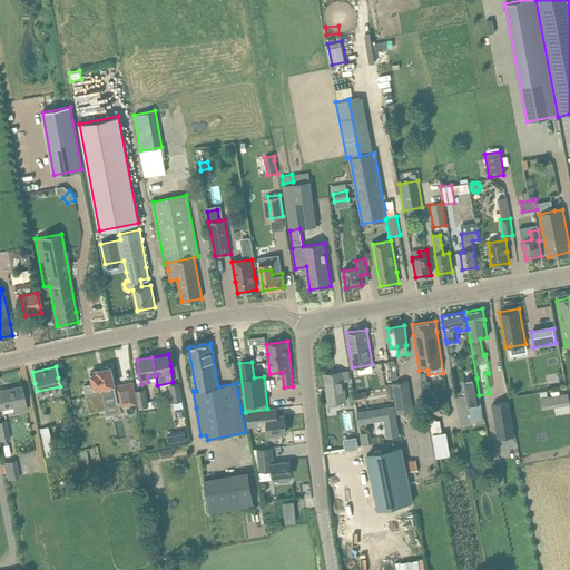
[(90,389),(86,389),(90,412),(105,409),(104,405),(119,402),(120,406),(136,404),(133,382),(124,384),(115,386),(111,367),(91,372),(94,383),(95,389),(90,390),(90,389)]
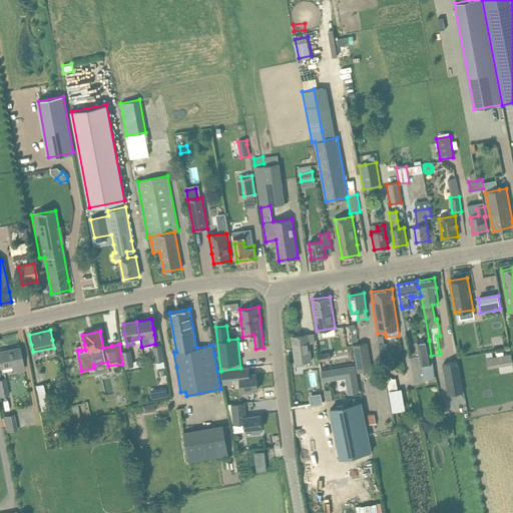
[(309,344),(315,344),(314,334),(292,337),(296,366),(305,365),(305,363),(311,362),(309,344)]
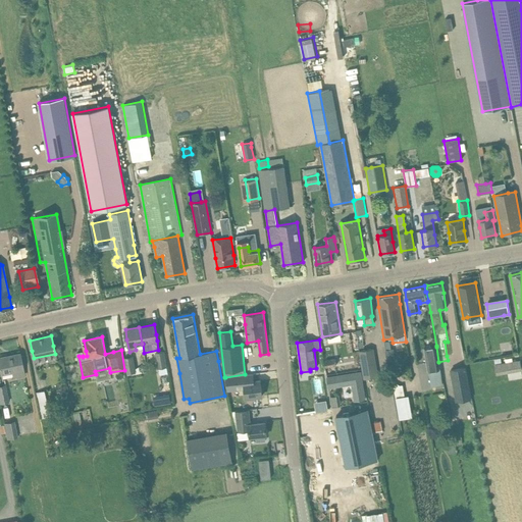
[(439,369),(438,362),(435,347),(423,349),(427,371),(439,369)]
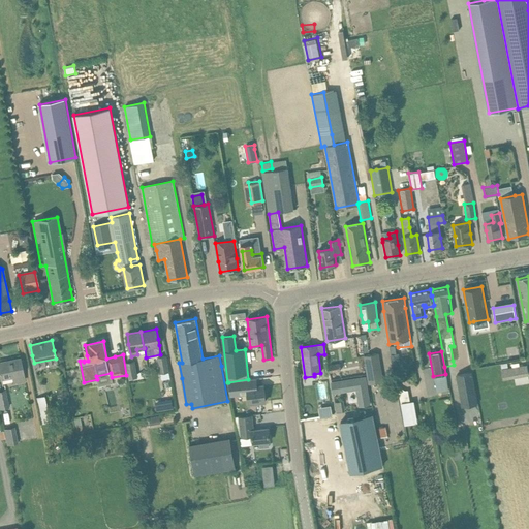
[(383,381),(378,353),(364,355),(368,384),(383,381)]
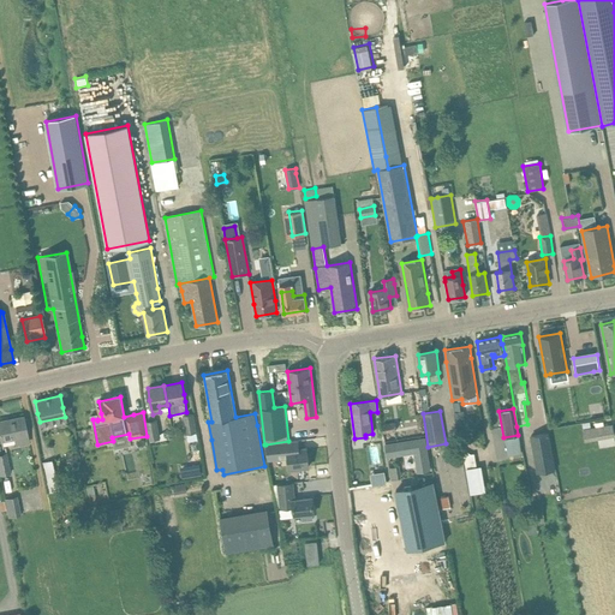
[(455,413),(457,421),(459,436),(466,435),(463,412),(455,413)]
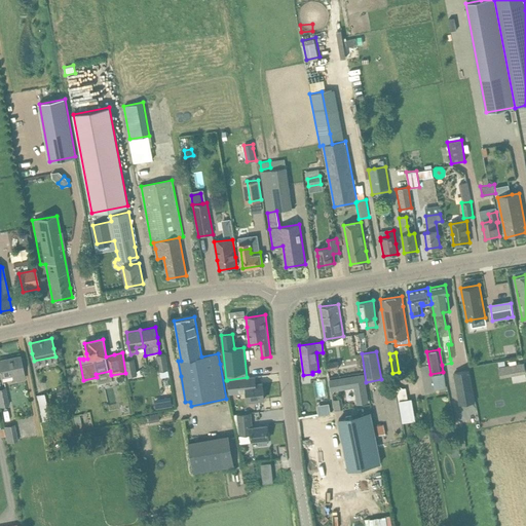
[(164,354),(156,357),(159,371),(167,370),(164,354)]
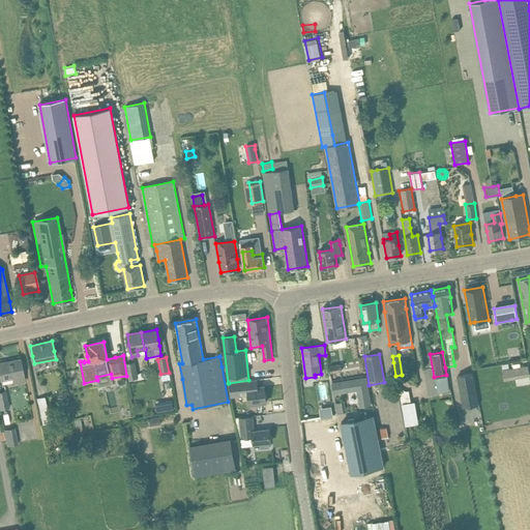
[(25,382),(23,372),(21,361),(8,364),(7,362),(0,363),(0,374),(1,380),(12,378),(15,384),(25,382)]
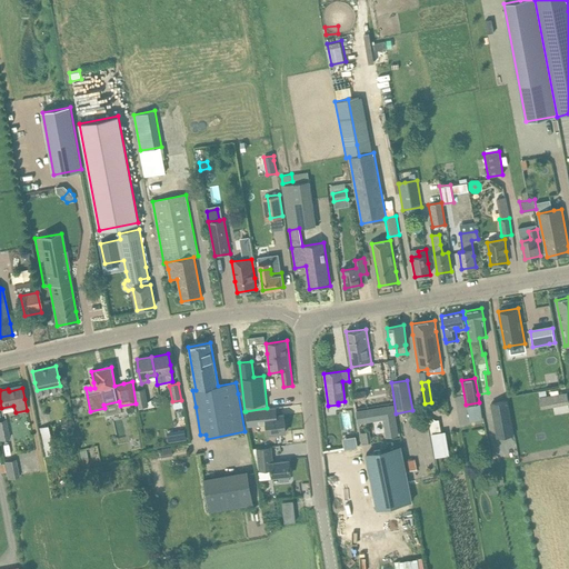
[(145,390),(135,392),(138,409),(147,408),(145,390)]
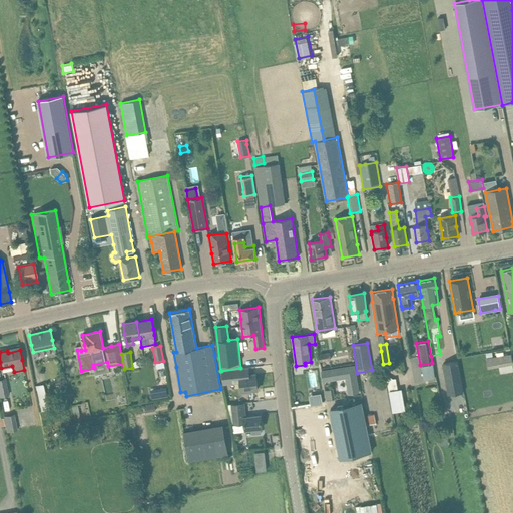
[(331,360),(329,353),(319,355),(320,362),(331,360)]
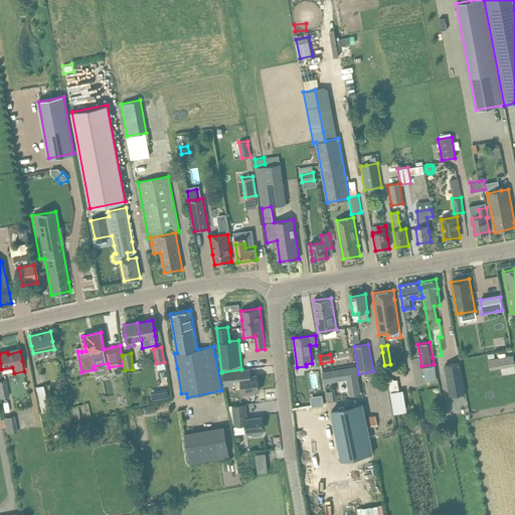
[(498,358),(489,359),(490,369),(499,368),(498,358)]
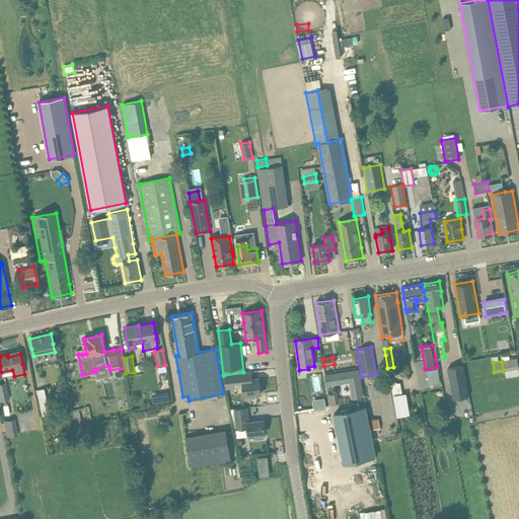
[(469,396),(463,364),(447,367),(453,399),(469,396)]
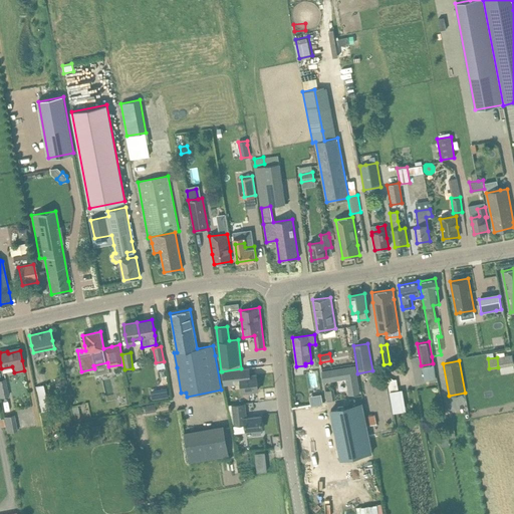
[(355,365),(322,370),(324,381),(346,378),(349,395),(360,394),(355,365)]
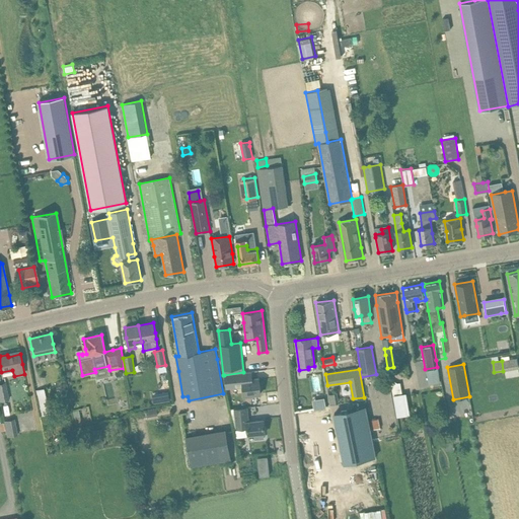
[(243,372),(224,375),(225,386),(226,388),(227,388),(236,387),(235,384),(235,383),(235,382),(237,382),(242,381),(244,395),(248,395),(252,394),(261,394),(258,378),(256,379),(255,379),(252,379),(251,377),(251,375),(251,372),(243,372)]
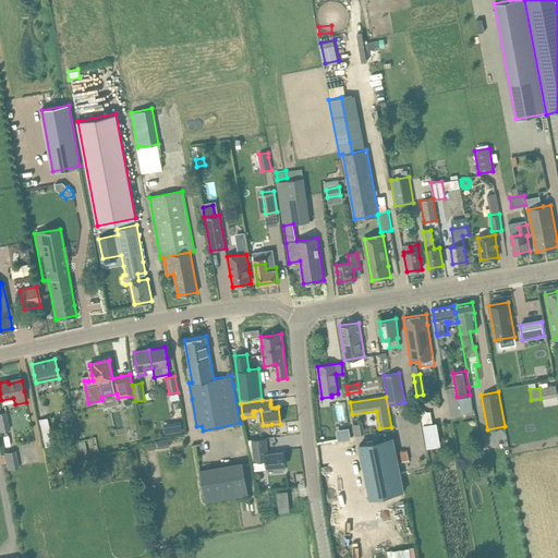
[(338,416),(349,413),(346,401),(335,404),(338,416)]
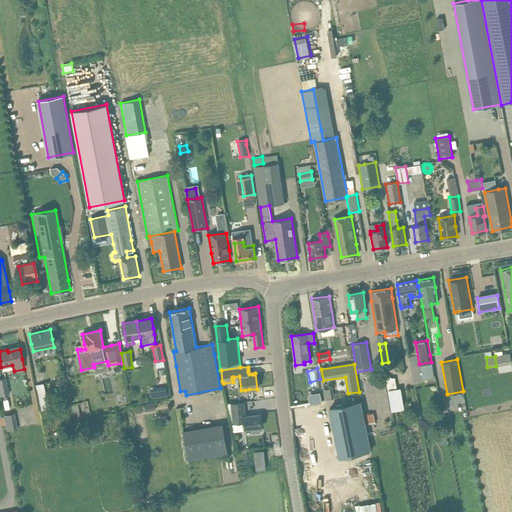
[(0,379),(0,395),(0,396),(8,395),(5,378),(0,379)]
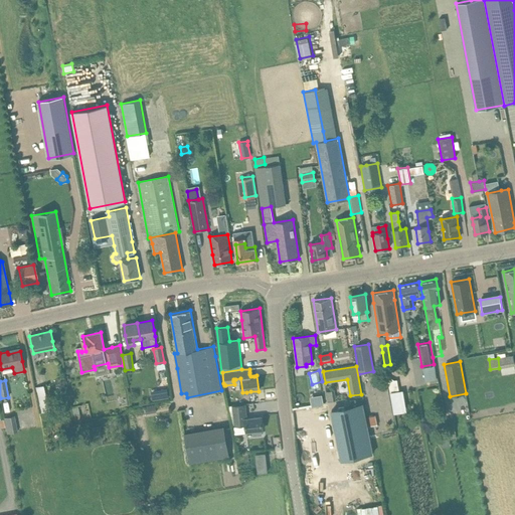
[(43,386),(36,387),(41,412),(49,411),(43,386)]
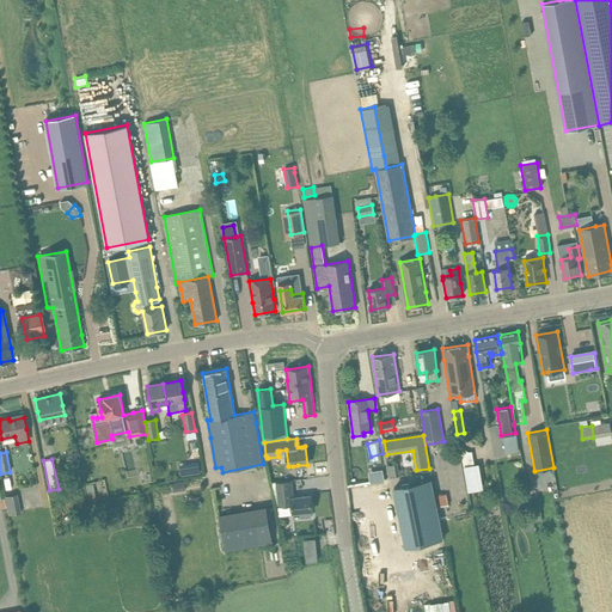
[(397,464),(387,465),(390,477),(398,476),(397,464)]
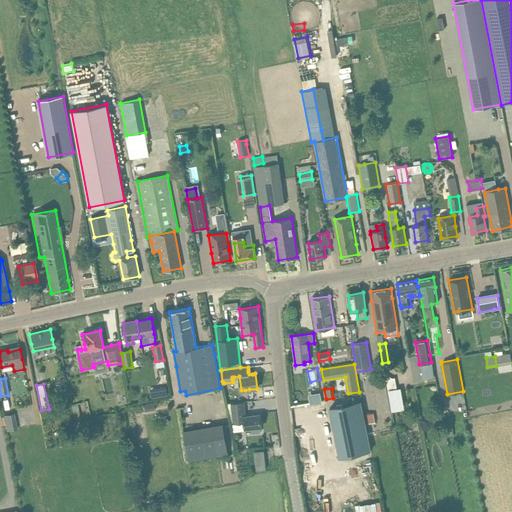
[(400,388),(387,390),(391,410),(404,408),(400,388)]
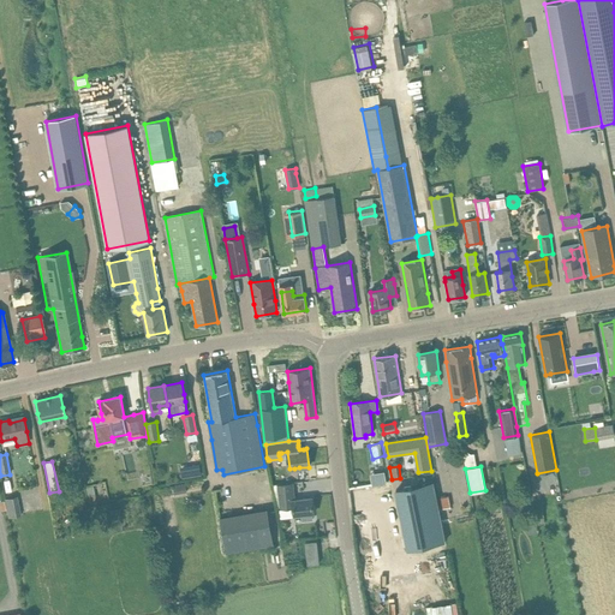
[(358,488),(374,488),(372,471),(357,472),(358,488)]
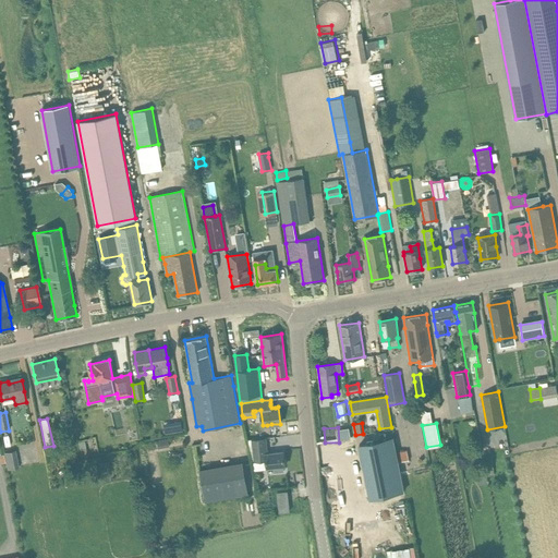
[(393,437),(360,444),(371,498),(404,492),(393,437)]
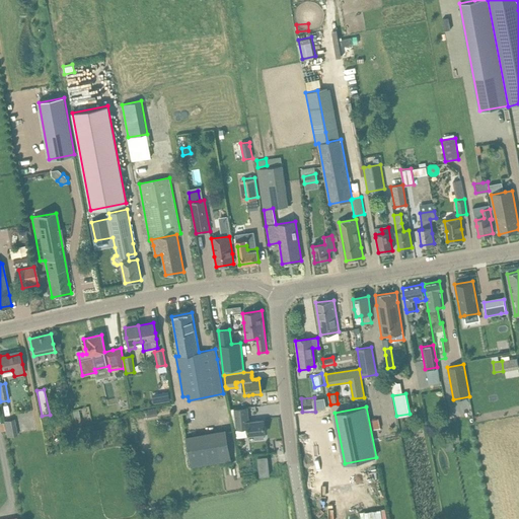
[(75,422),(90,420),(88,408),(74,410),(75,422)]
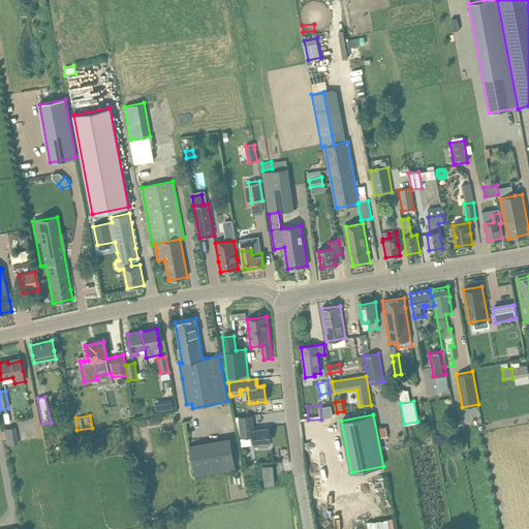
[(159,415),(149,417),(150,426),(160,424),(159,415)]
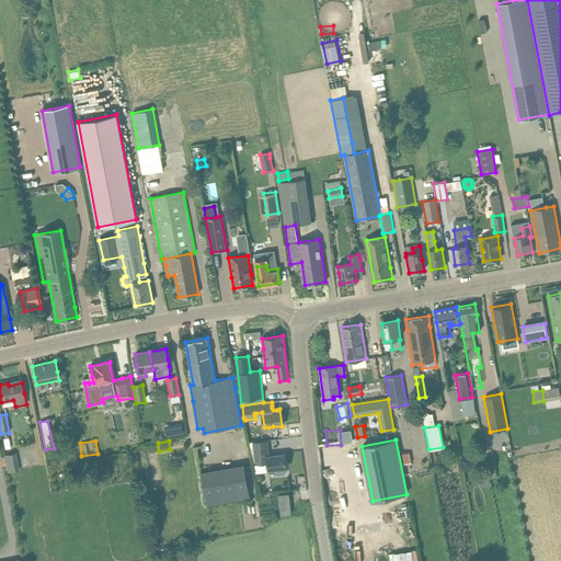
[(286,468),(285,455),(268,457),(266,442),(253,444),(253,443),(249,443),(253,465),(256,465),(268,464),(268,470),(276,469),(276,474),(286,473),(285,468),(286,468)]
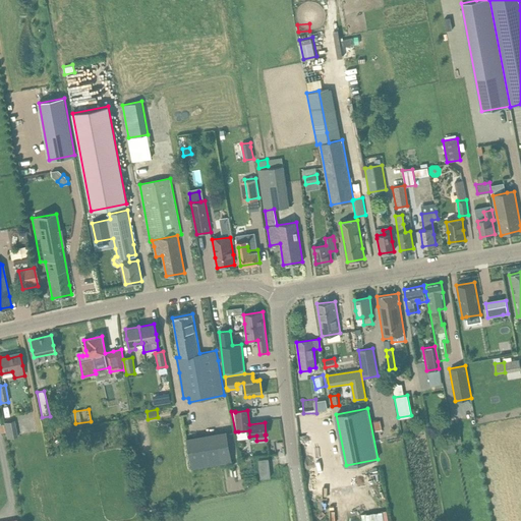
[(17,437),(15,420),(2,423),(5,439),(17,437)]
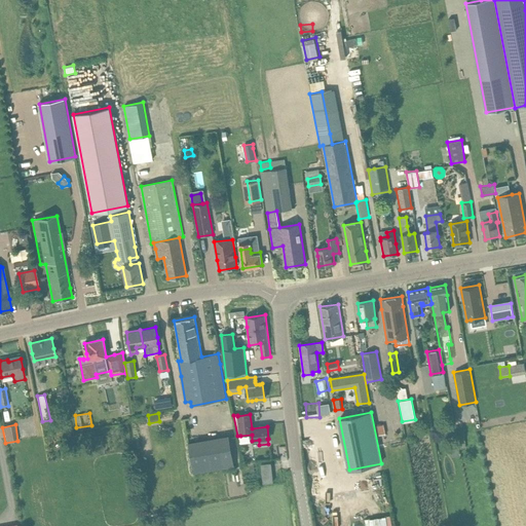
[(102,435),(94,436),(97,455),(105,453),(105,450),(107,450),(107,445),(104,445),(102,435)]
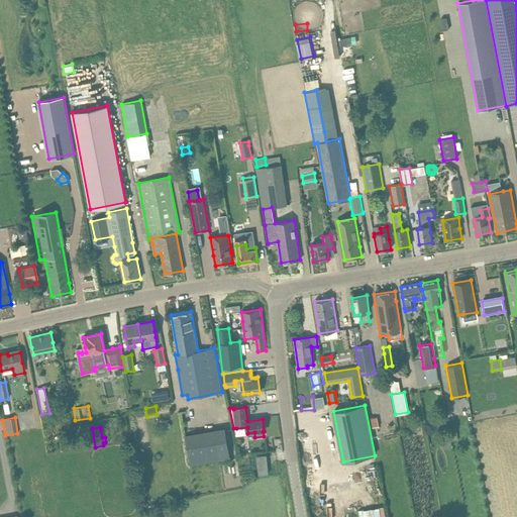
[(226,427),(186,434),(191,464),(231,457),(226,427)]
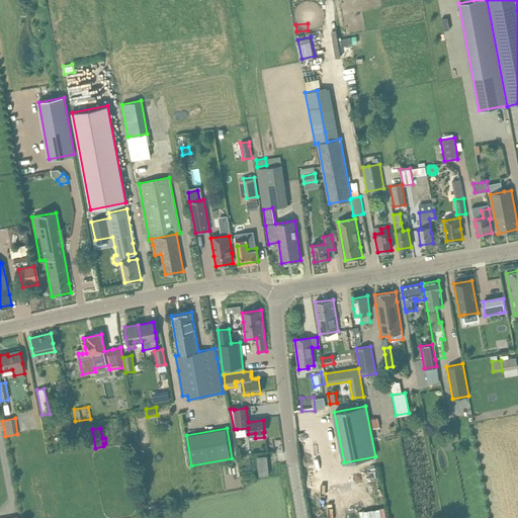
[(267,456),(257,457),(259,476),(269,475),(267,456)]
